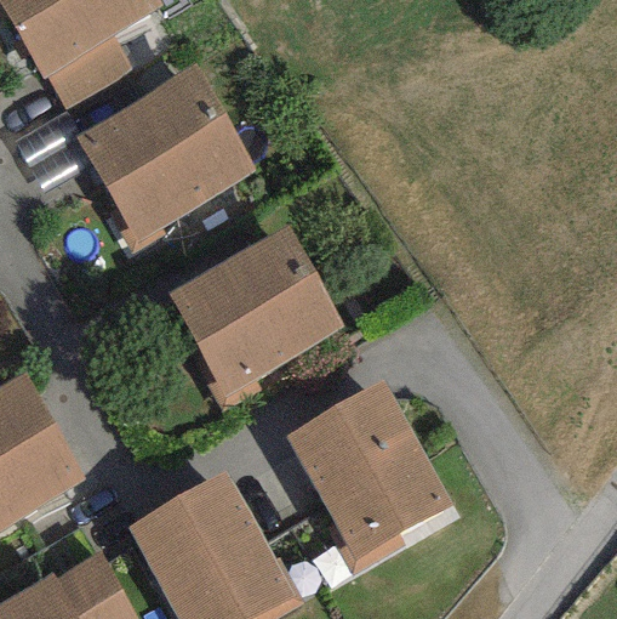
[(161,10),(155,0),(0,0),(0,1),(43,78),(53,72),(73,107),(132,73),(113,38),(161,10)]
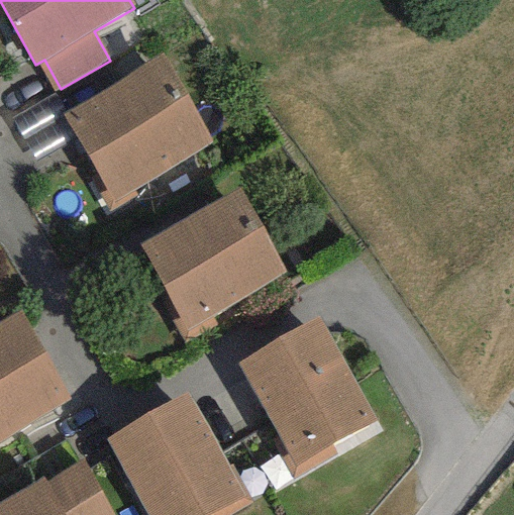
[(215,140),(159,49),(65,108),(122,199),(215,140)]
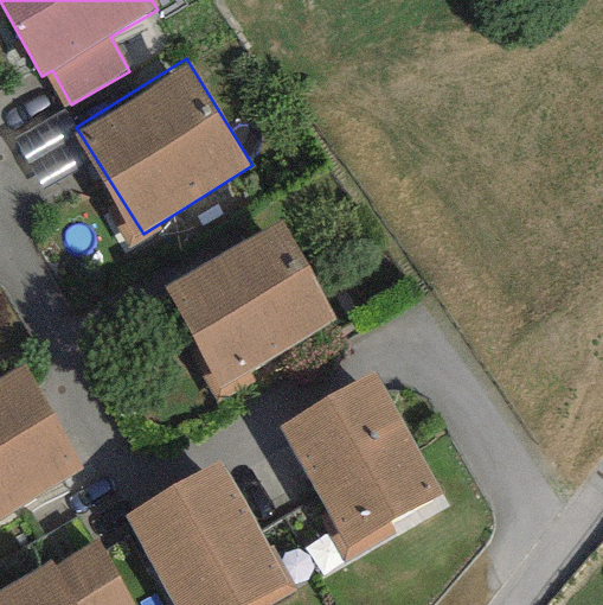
[(338,318),(280,218),(165,285),(222,384),(338,318)]
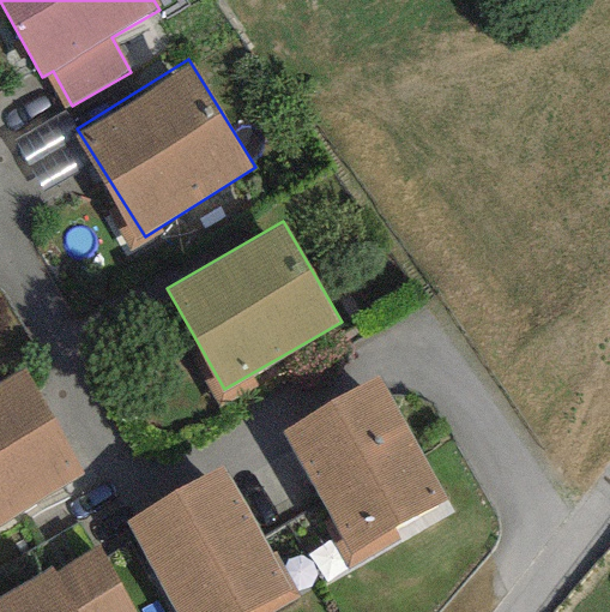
[(23,369),(0,381),(0,525),(85,475),(23,369)]
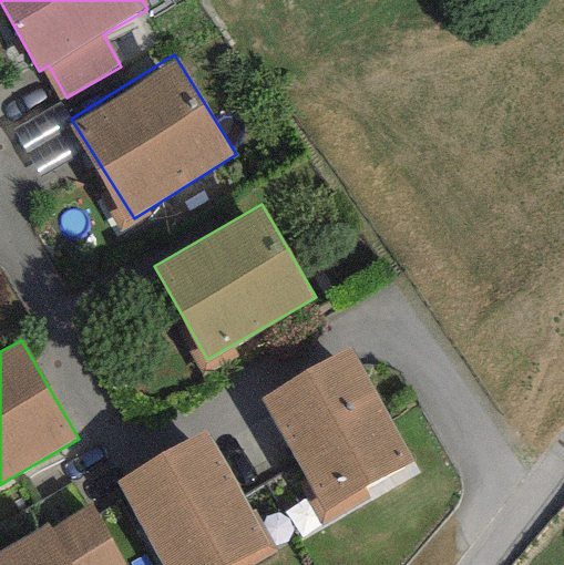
[(416,468),(349,350),(263,399),(329,516),(416,468)]
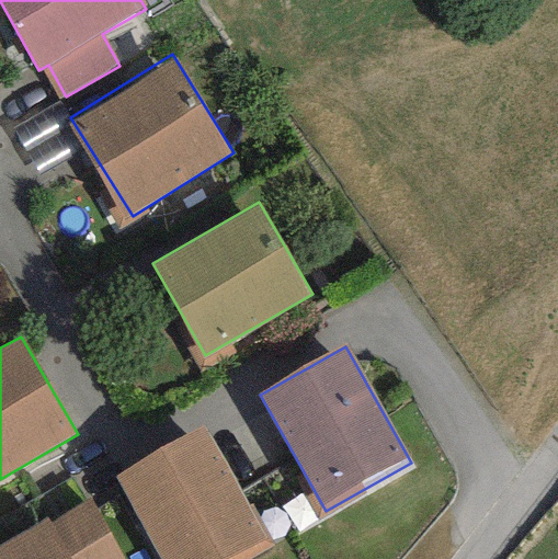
[(230,558),(268,537),(205,430),(117,480),(163,558),(230,558)]
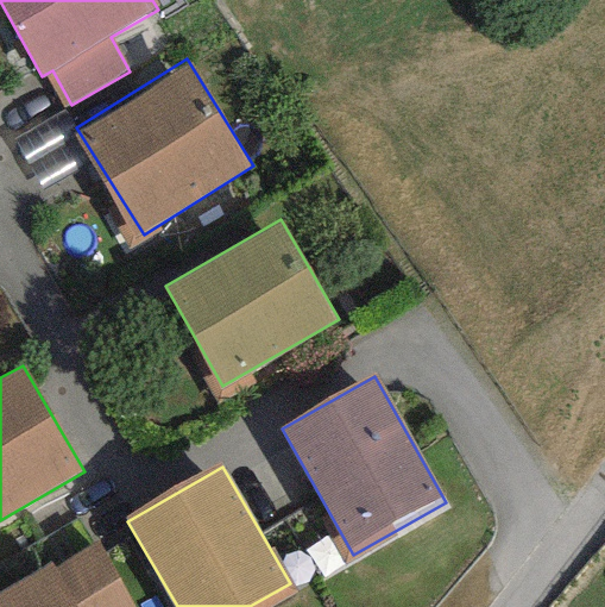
[(128,606),(96,545),(0,595),(0,606),(128,606)]
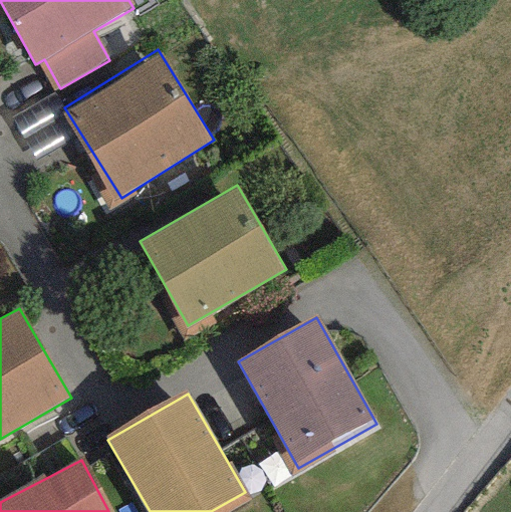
All buildings are outlined.
